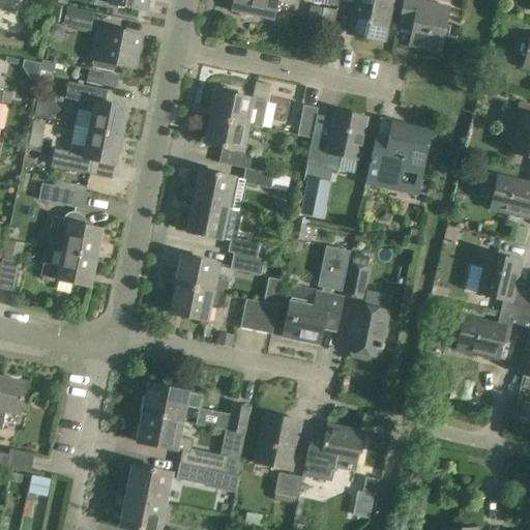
[(110,0),(110,5),(147,13),(149,0),(110,0)]
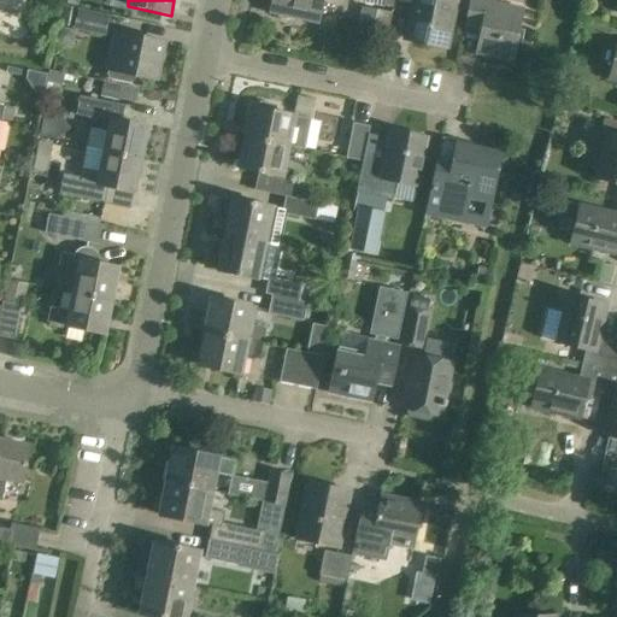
[(275,0),(272,13),(295,18),(297,12),(321,17),(323,0),(386,0),(385,6),(393,7),(394,0),(275,0)]
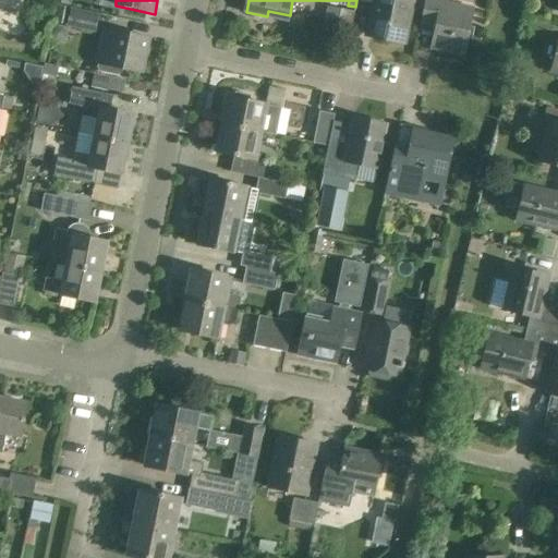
[(364,0),(377,3),(371,37),(404,44),(413,0),(364,0)]
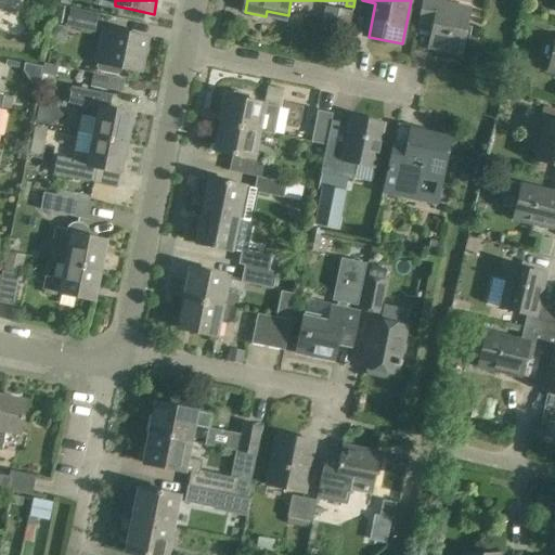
[(462,55),(472,10),(442,3),(443,0),(423,0),(418,25),(433,28),(428,49),(462,55)]
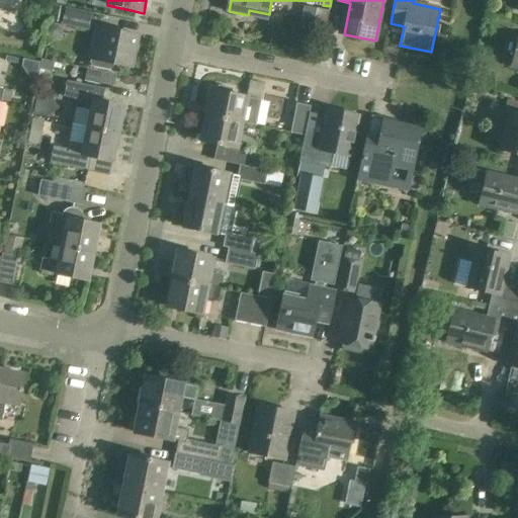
[(329,11),(305,5),(300,24),(325,29),(329,11)]
